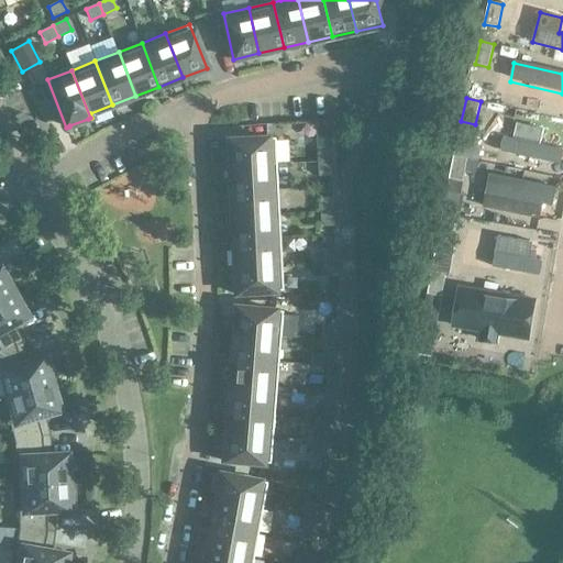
[(479,125),(475,124),(461,121),(460,121),(456,138),(455,141),(474,145),(479,125)]
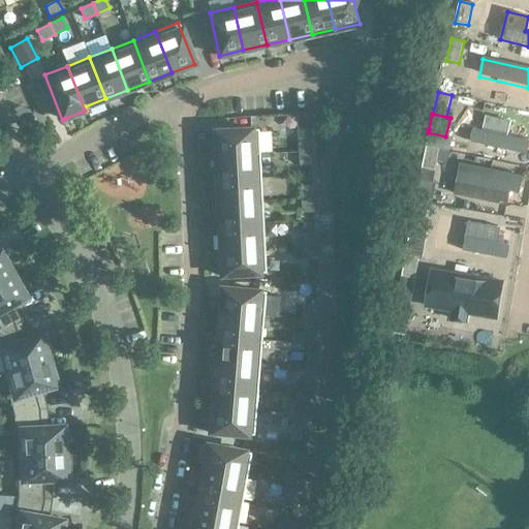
[(471,127),(468,143),(528,156),(528,150),(528,139),(508,135),(511,122),(487,116),(484,130),(471,127)]
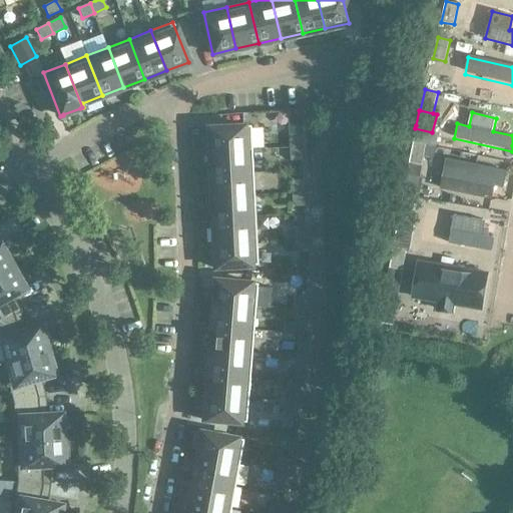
[(208,152),(251,149),(250,125),(207,128),(208,152)]
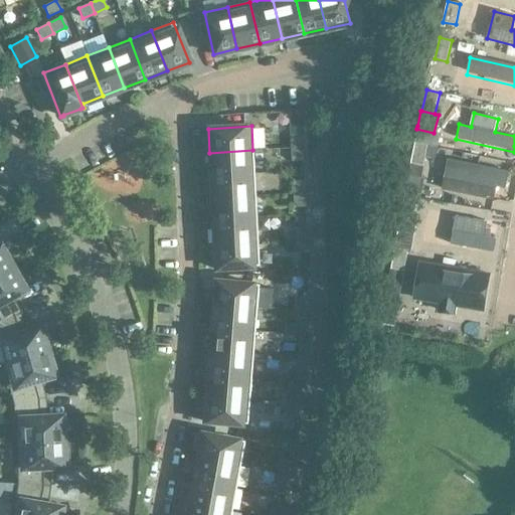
[(291,148),(302,148),(301,135),(290,135),(291,148)]
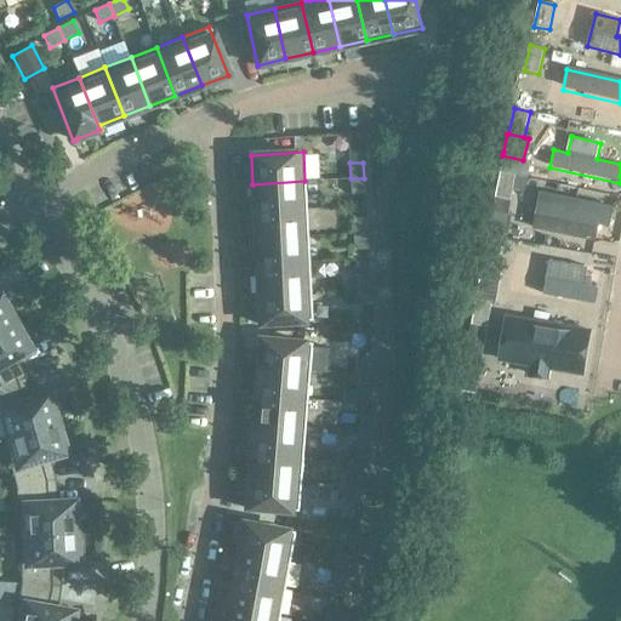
[(516,175),(501,172),(496,197),(511,200),(516,175)]
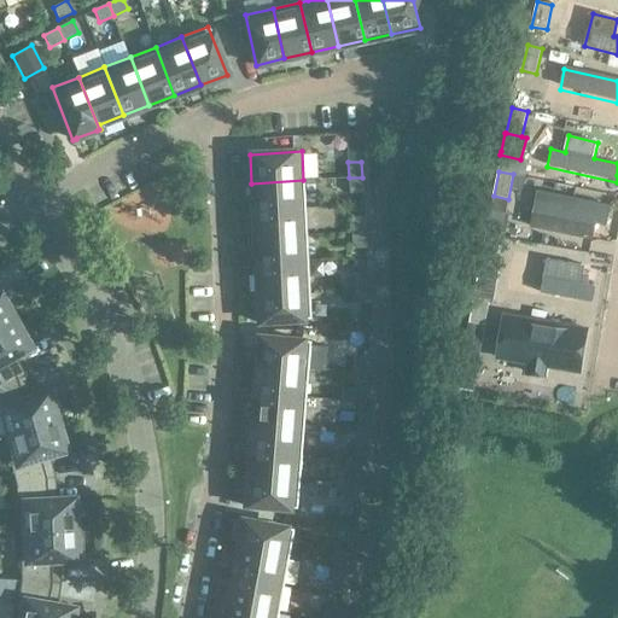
[(116,242),(179,215),(162,176),(99,203),(116,242)]
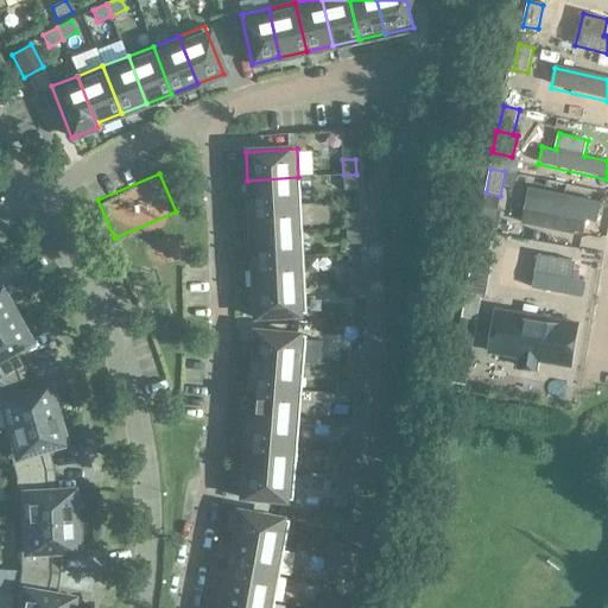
[(356,175),(343,175),(343,190),(358,190),(356,175)]
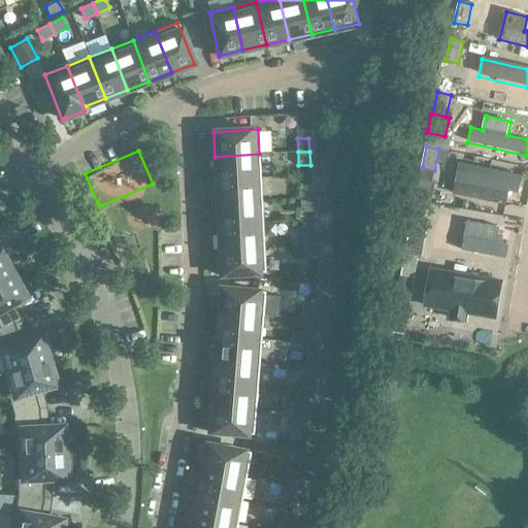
[(216,179),(260,177),(259,154),(215,157),(216,179)]
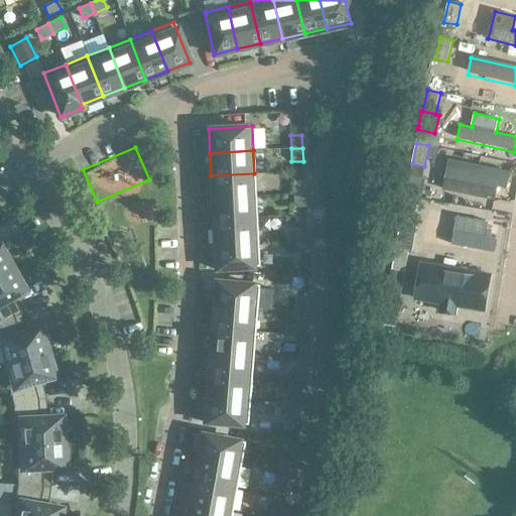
[(505,188),(509,171),(449,160),(442,188),(486,198),(487,195),(494,197),(496,186),(505,188)]
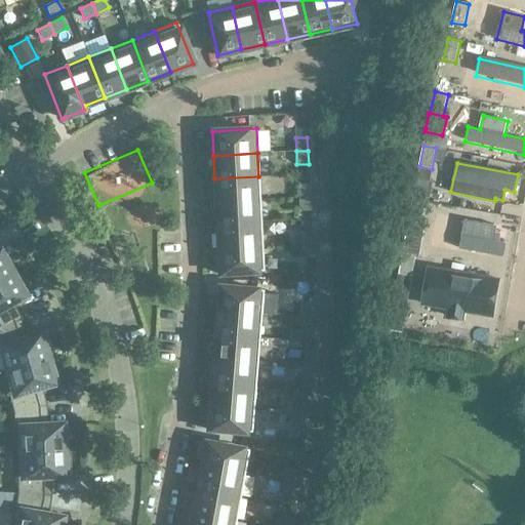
[(215,202),(259,200),(258,176),(214,178),(215,202)]
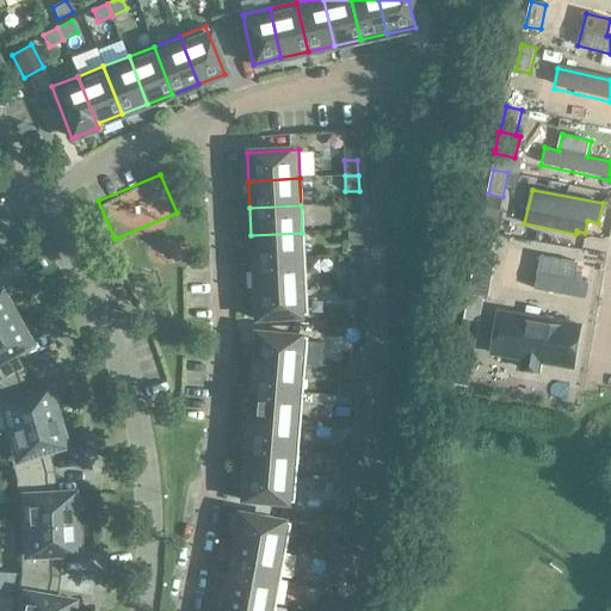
[(347,230),(360,229),(359,214),(346,215),(347,230)]
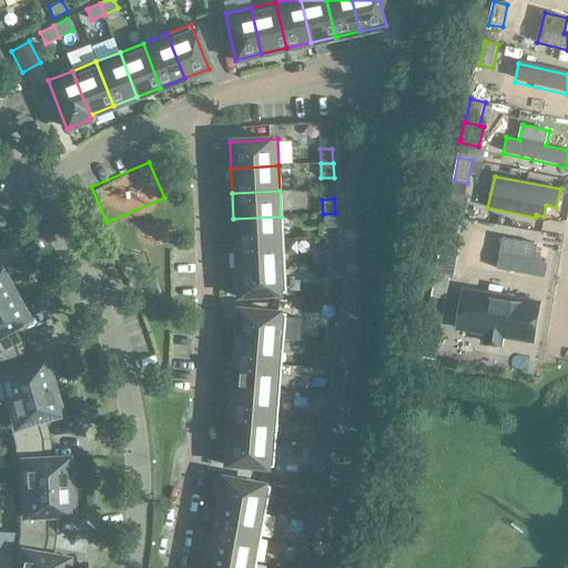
[(335,213),(323,214),(324,229),(336,227),(335,213)]
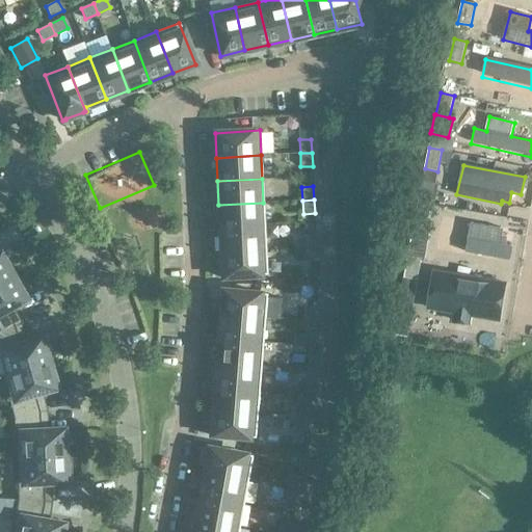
[(431,205),(418,202),(414,223),(427,227),(431,205)]
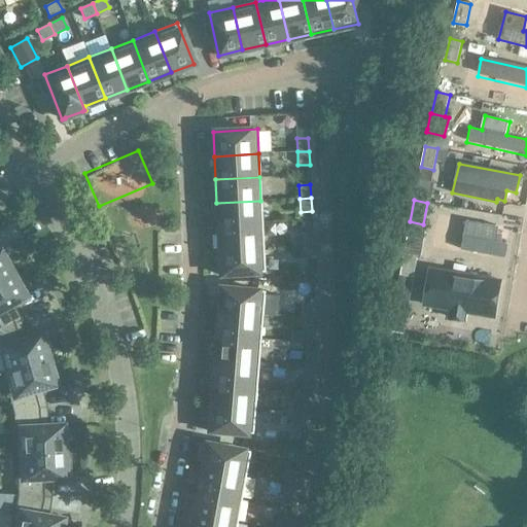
[(218,226),(261,224),(260,201),(216,203),(218,226)]
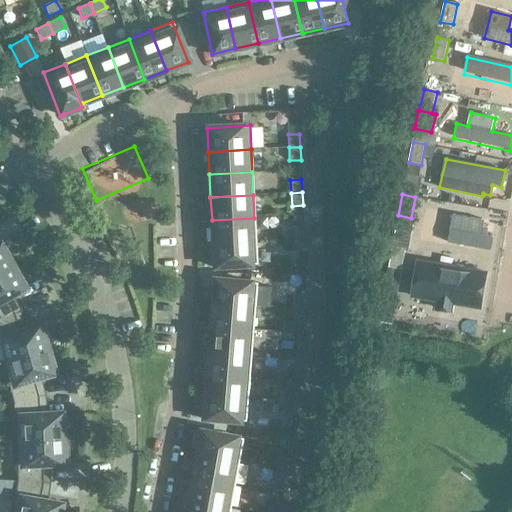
[(454,214),(437,211),(432,239),(471,247),(471,246),(474,233),(479,234),(493,236),(495,222),(485,220),(454,214)]
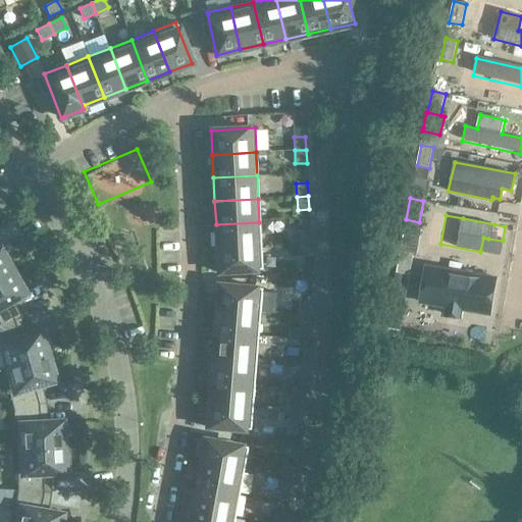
[(217,248),(261,245),(259,222),(216,224),(217,248)]
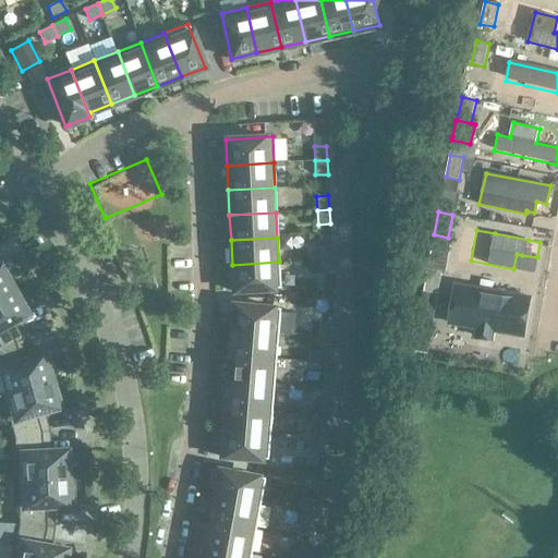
[(319,259),(332,259),(331,245),(319,245),(319,259)]
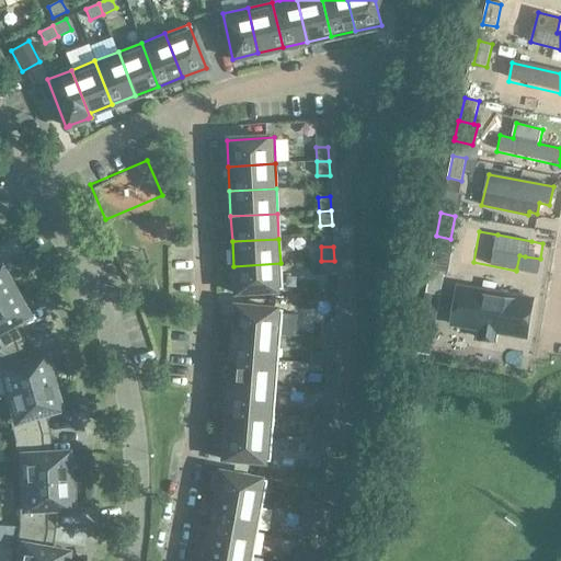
[(292,261),(294,272),(315,268),(313,258),(292,261)]
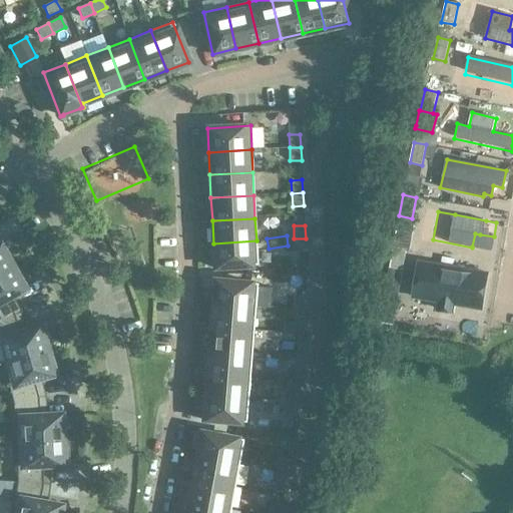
[(306,238),(294,238),(295,251),(306,251),(306,238)]
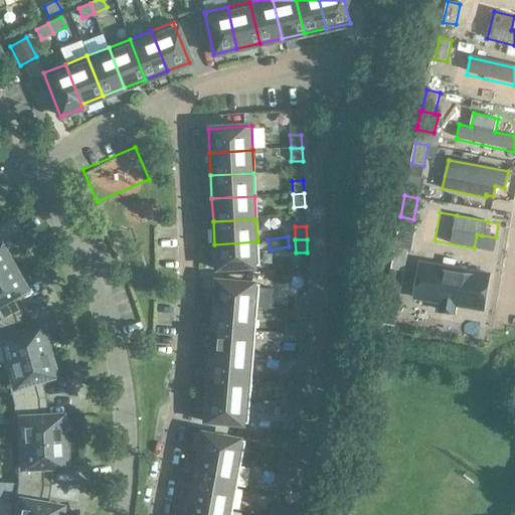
[(258,241),(214,244),(215,268),(259,266),(258,241)]
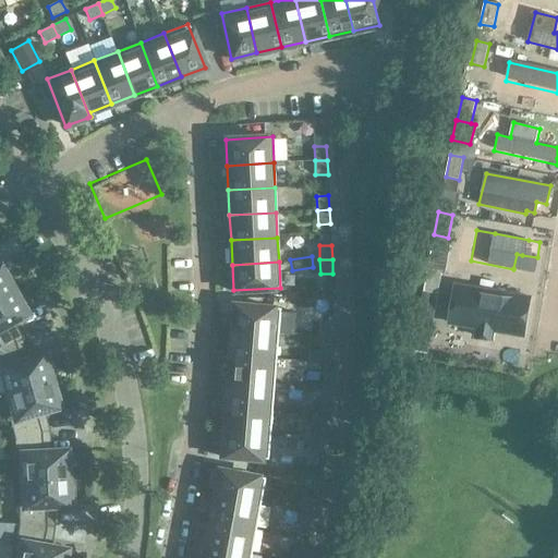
[(0,296),(13,290),(0,266),(0,296)]
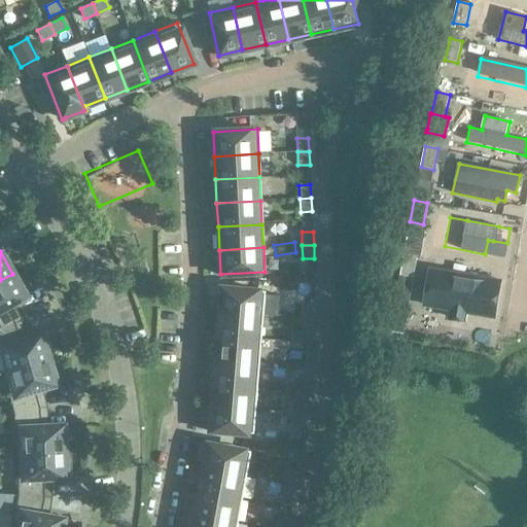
[(417,256),(405,254),(400,275),(414,278),(417,256)]
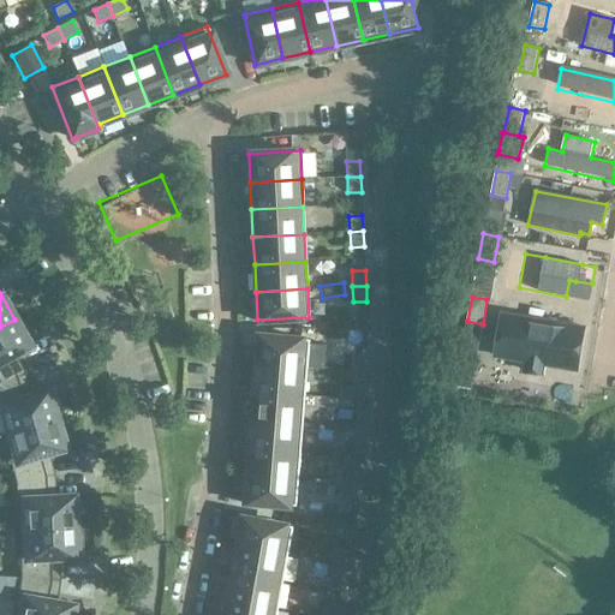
[(524,360),(548,365),(578,370),(584,327),(502,314),(495,357),(524,360)]
